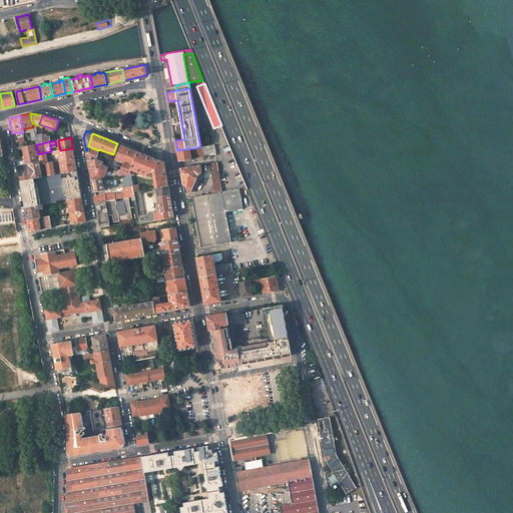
[(33,144),(29,145),(14,148),(15,149),(15,151),(21,150),(23,150),(26,163),(29,163),(37,161),(35,155),(38,155),(38,154),(37,150),(35,151),(33,144)]
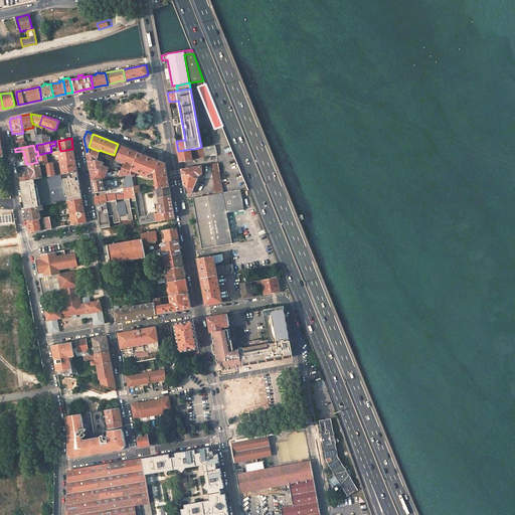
[(215,145),(203,147),(204,153),(205,157),(217,155),(215,145)]
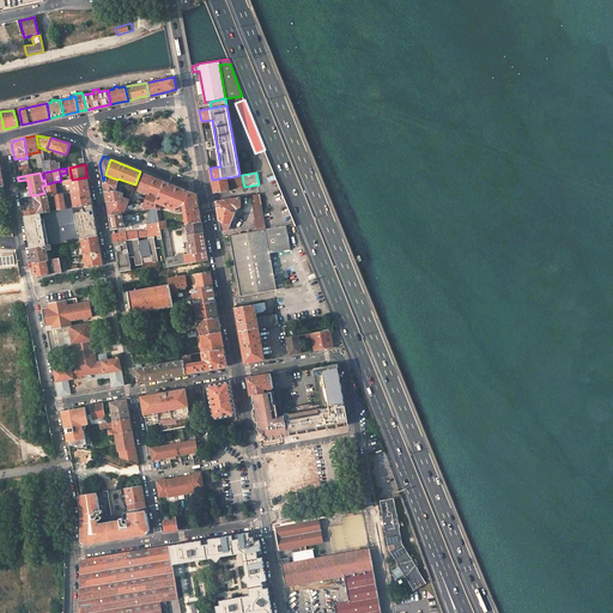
[(157,178),(145,174),(139,189),(149,194),(146,202),(127,206),(125,212),(147,208),(156,207),(165,181),(157,178)]
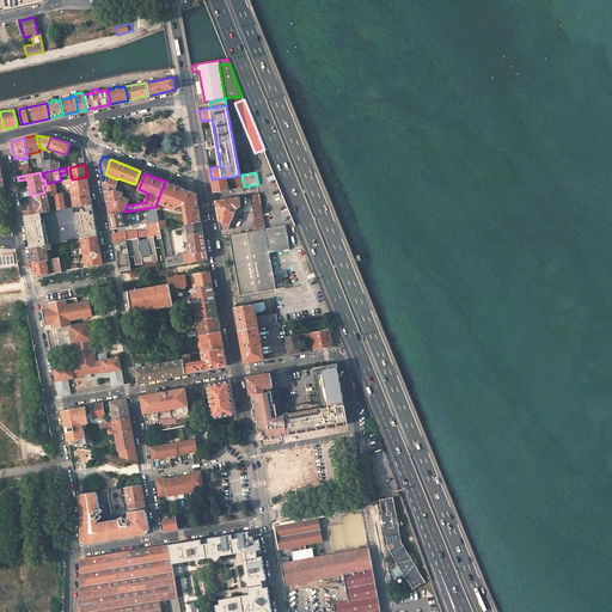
[(117,179),(105,175),(103,181),(104,188),(104,191),(115,190),(117,179)]
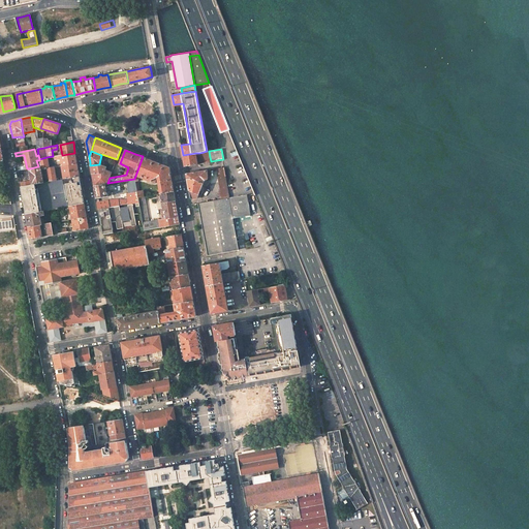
[(204,152),(199,153),(200,159),(203,158),(203,162),(211,161),(210,157),(205,158),(204,152)]
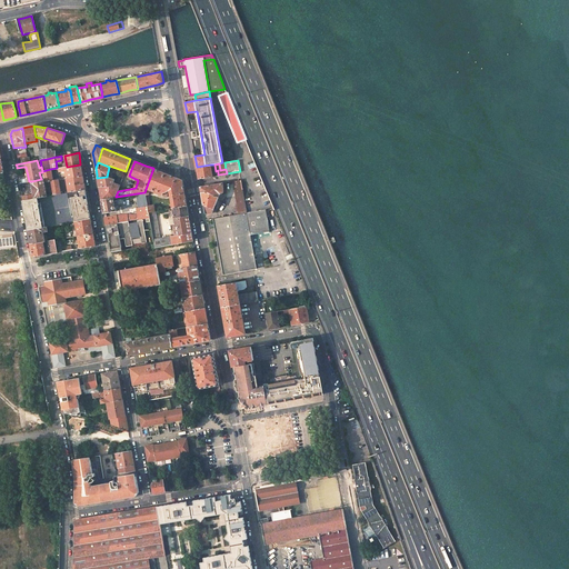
[(65,170),(66,178),(82,175),(81,169),(80,165),(67,167),(58,168),(59,171),(65,170)]
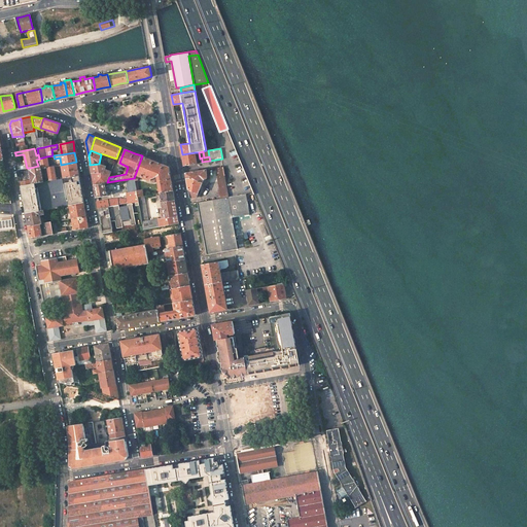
[(195,152),(182,154),(182,159),(184,165),(197,163),(195,152)]
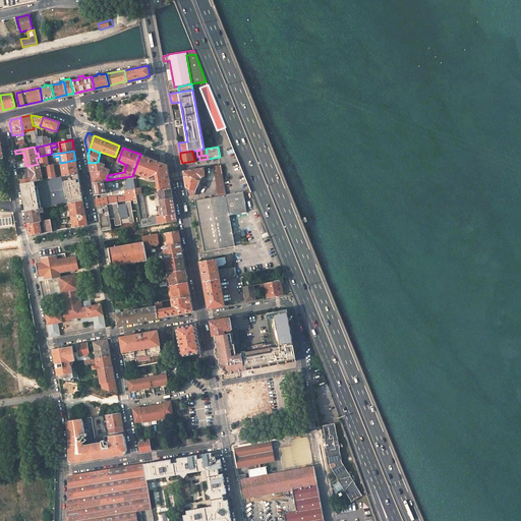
[(132,176),(134,188),(135,194),(141,193),(140,187),(137,188),(135,177),(137,173),(152,179),(154,174),(155,173),(158,189),(157,189),(156,189),(156,190),(157,190),(158,190),(171,188),(169,175),(167,165),(148,157),(140,154),(132,176)]
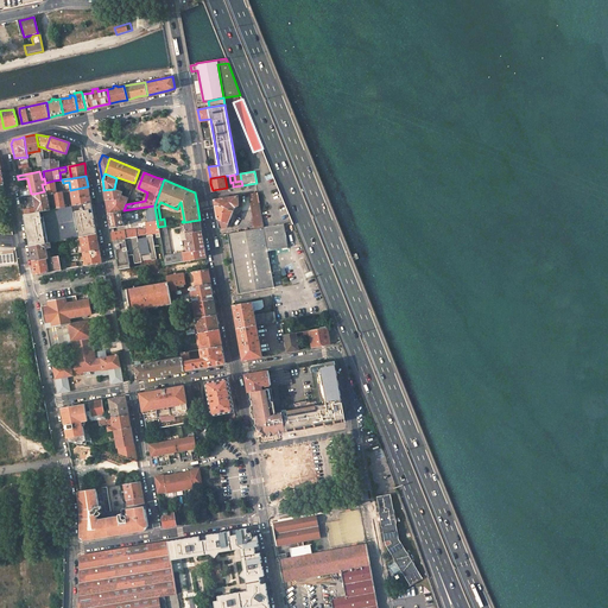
[(56,194),(54,181),(45,183),(45,184),(46,191),(48,195),(51,194),(56,194)]
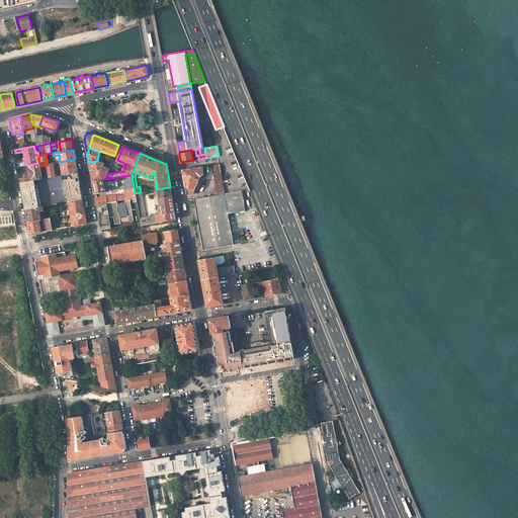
[(75,159),(60,162),(62,174),(77,172),(76,165),(75,159)]
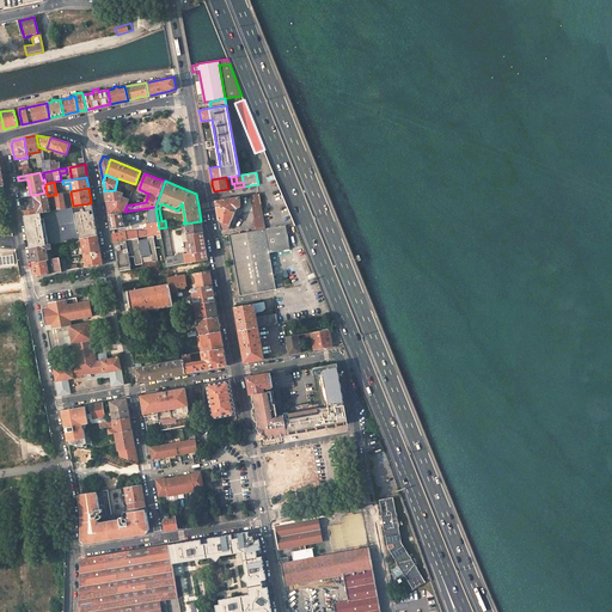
[(122,213),(124,212),(127,206),(128,201),(122,197),(123,194),(117,191),(115,190),(104,191),(106,204),(109,215),(122,213)]
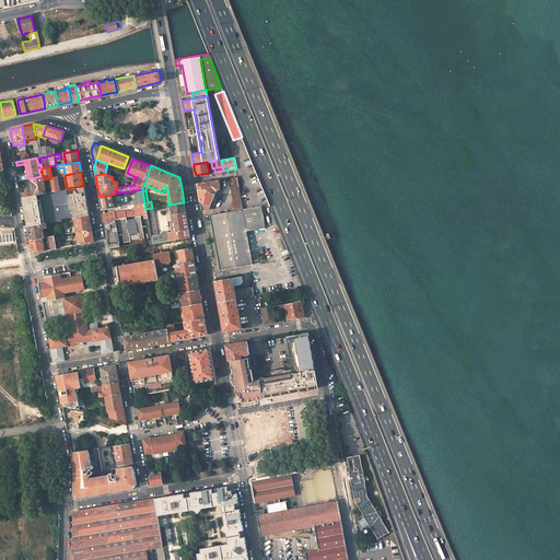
[(46,193),(46,190),(44,179),(43,176),(41,176),(32,178),(35,191),(35,195),(46,193)]
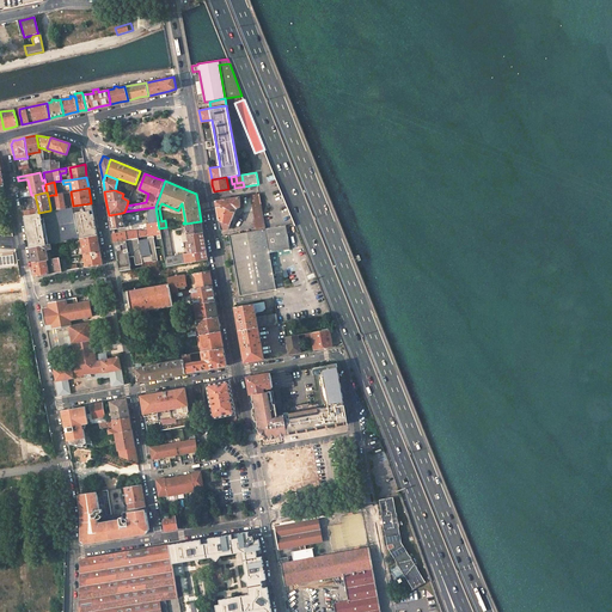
[(259,193),(251,195),(255,221),(254,221),(255,230),(265,228),(259,193)]
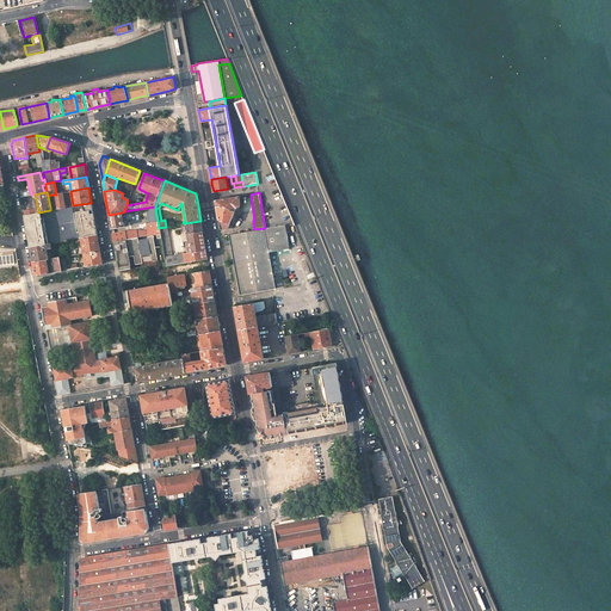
[(245,205),(242,196),(215,201),(217,213),(220,229),(228,228),(236,208),(241,207),(242,205),(245,205)]
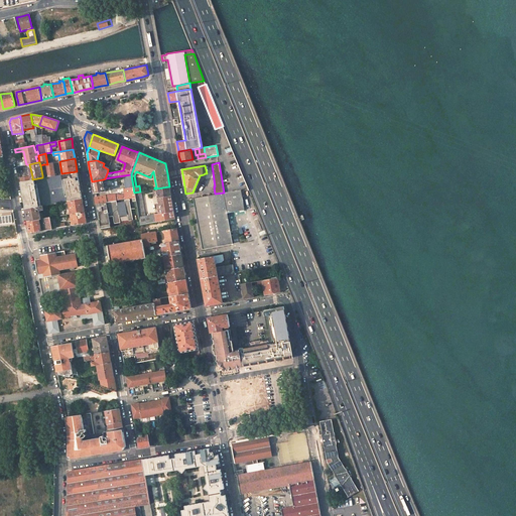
[(79,178),(77,171),(61,173),(54,175),(57,189),(80,185),(79,178)]
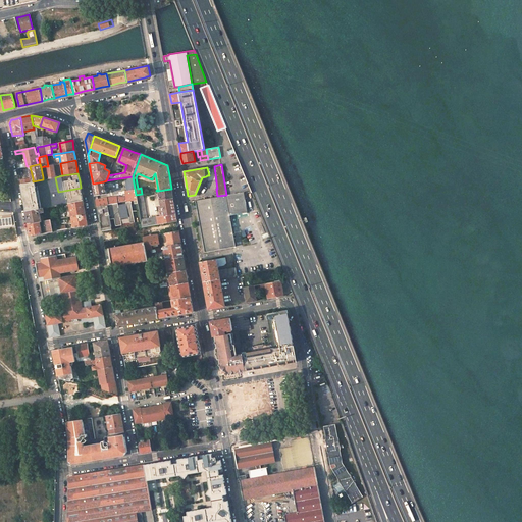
[(125,177),(128,190),(135,189),(133,176),(125,177)]
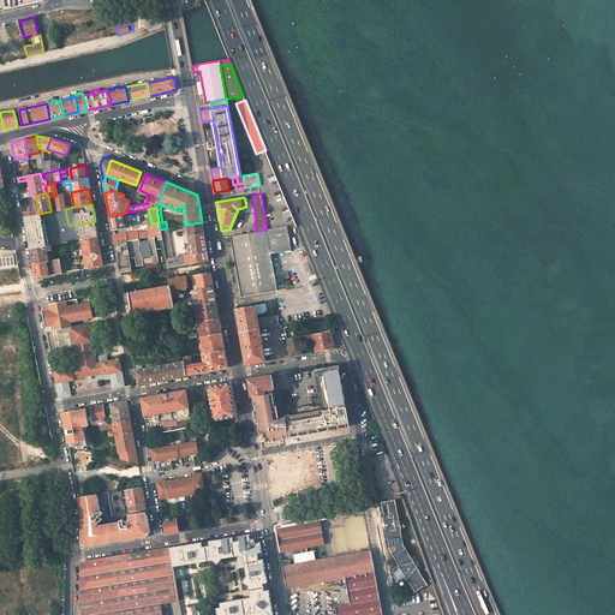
[(53,230),(69,226),(65,209),(58,210),(55,210),(51,212),(39,214),(36,214),(24,216),(25,222),(29,240),(54,236),(53,230)]
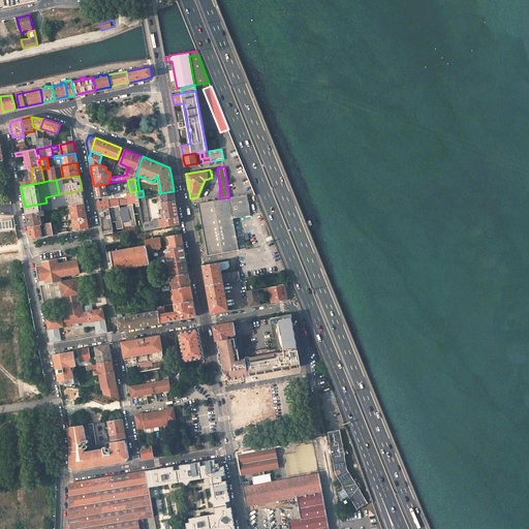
[(111,191),(110,186),(106,186),(105,184),(94,186),(95,192),(96,198),(107,196),(106,192),(111,191)]
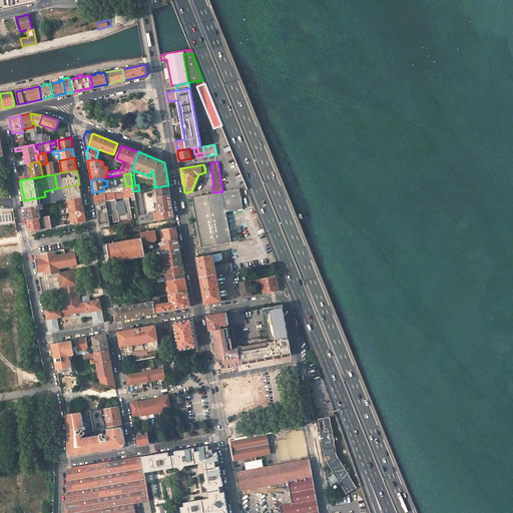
[(79,184),(57,188),(44,191),(45,196),(47,203),(54,202),(68,199),(81,197),(79,184)]
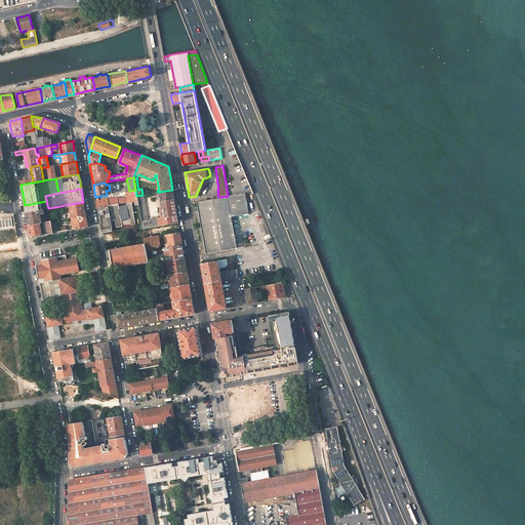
[(119,203),(127,202),(131,201),(134,201),(137,200),(136,196),(135,190),(129,191),(126,192),(127,198),(117,198),(109,198),(96,200),(96,204),(97,207),(119,203)]
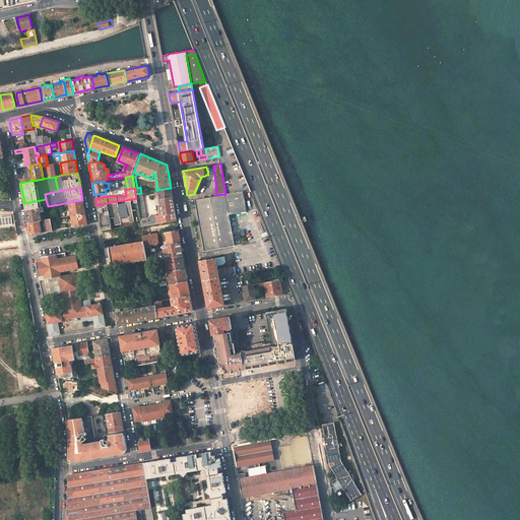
[(173,199),(171,188),(157,190),(160,203),(158,204),(159,214),(156,215),(157,222),(177,219),(173,199)]
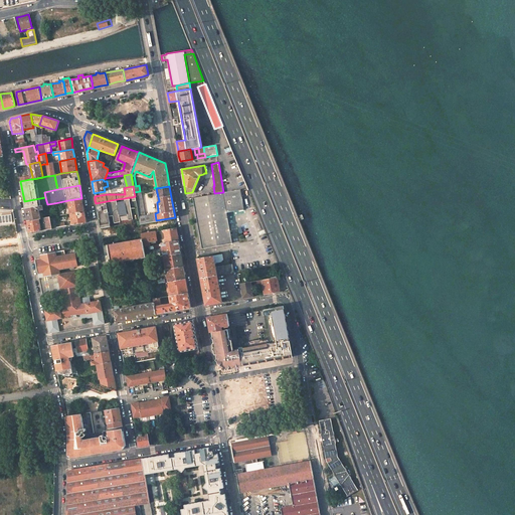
[(223,192),(214,193),(193,197),(202,248),(229,243),(232,242),(226,212),(225,206),(227,206),(229,212),(242,209),(238,189),(223,192)]
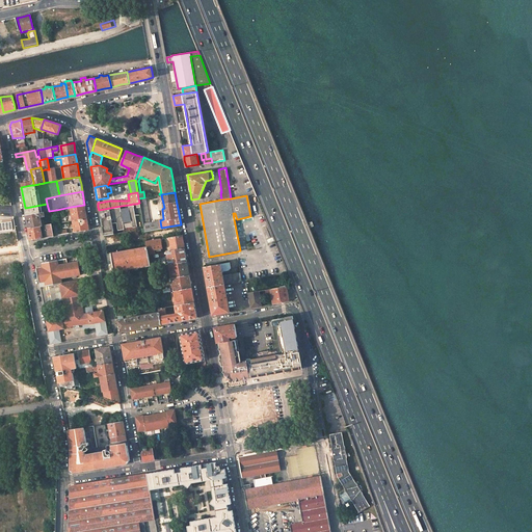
[(143,223),(151,222),(147,197),(144,197),(138,198),(139,203),(140,206),(143,223)]
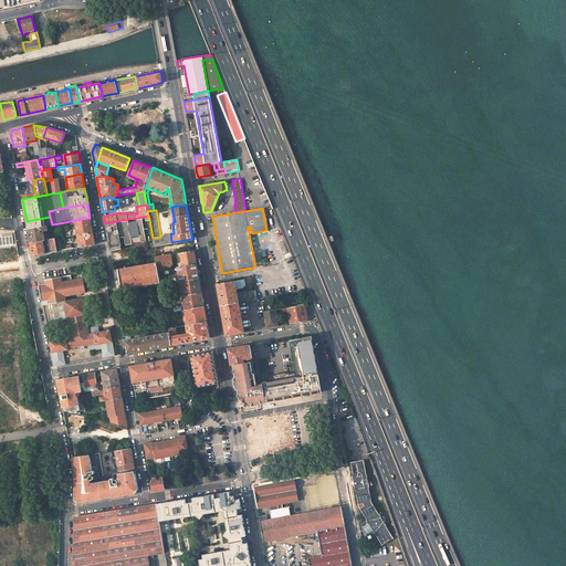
[(49,226),(52,224),(50,217),(27,221),(28,229),(49,226)]
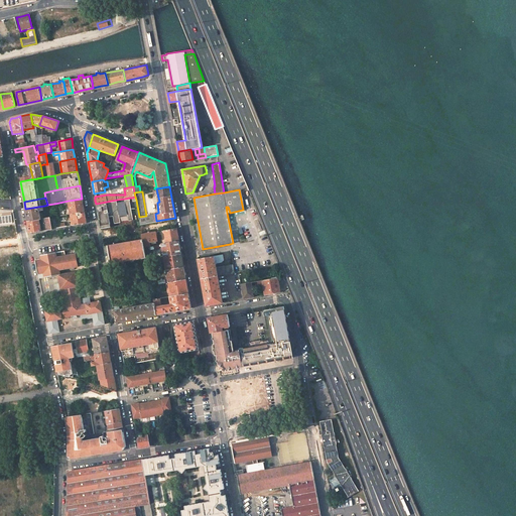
[(69,201),(71,214),(84,211),(83,205),(82,199),(69,201)]
